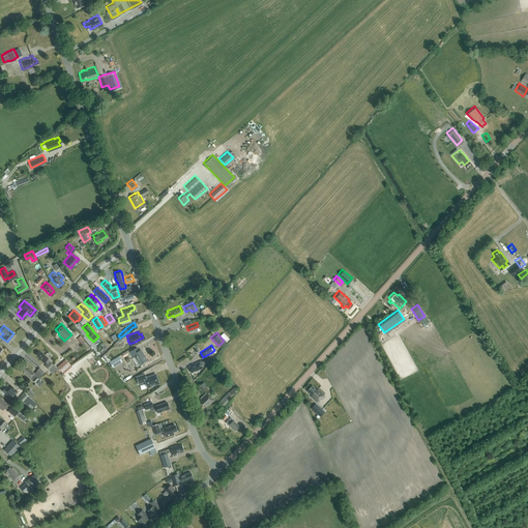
[(135,346),(127,350),(132,356),(137,364),(138,363),(145,359),(139,348),(137,349),(135,346)]
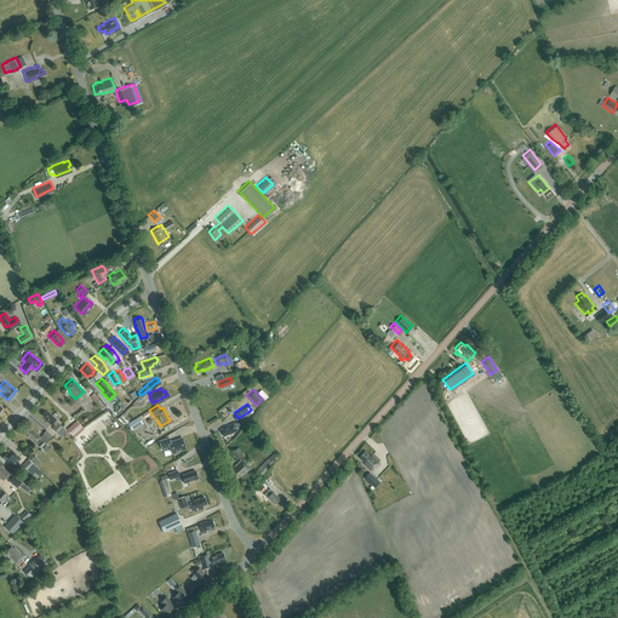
[(56,431),(61,425),(53,418),(55,417),(45,410),(43,408),(39,413),(43,416),(43,417),(50,423),(51,422),(52,423),(50,427),(56,431)]
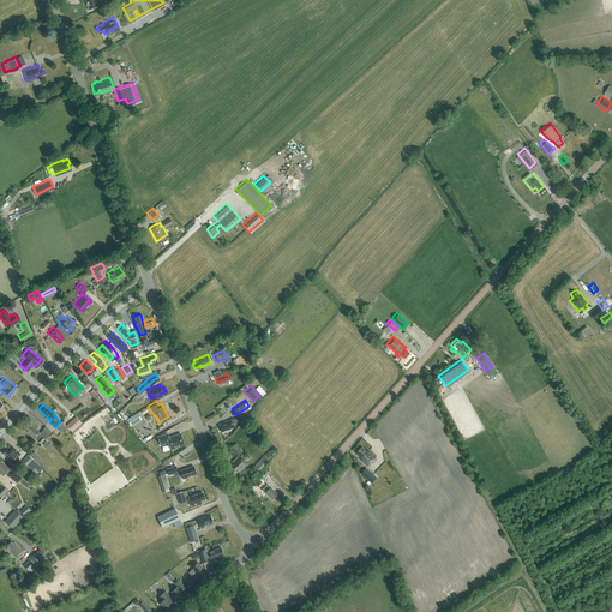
[(73,415),(64,424),(70,430),(79,421),(73,415)]
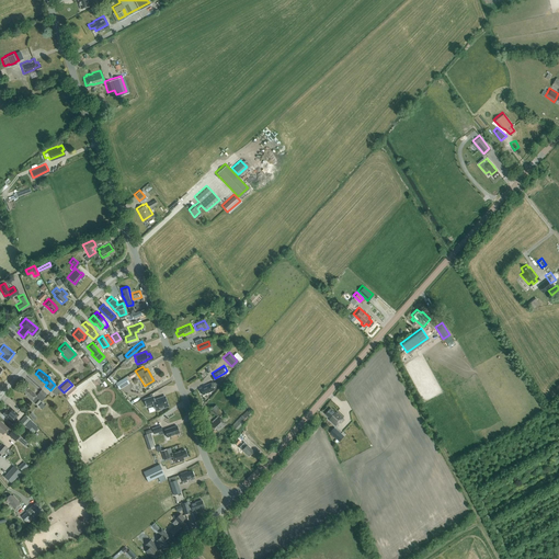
[(212,388),(214,387),(213,385),(217,384),(215,379),(212,381),(210,380),(202,385),(197,387),(201,392),(204,390),(205,391),(212,388)]
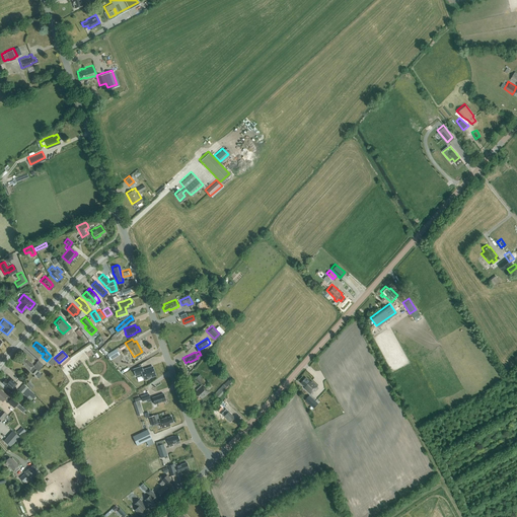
[(27,369),(32,364),(31,364),(24,357),(23,358),(22,357),(19,360),(22,363),(22,364),(27,369)]
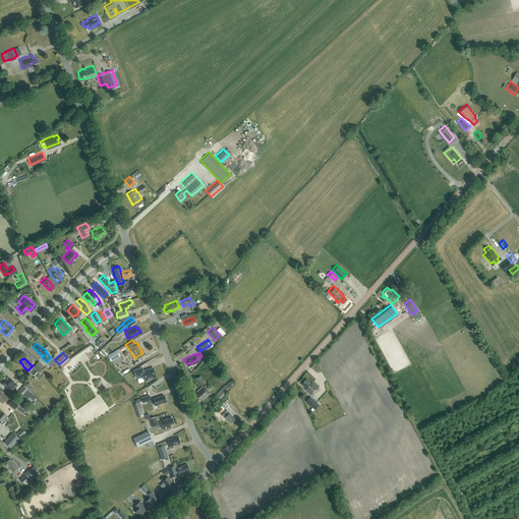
[(40,367),(40,366),(35,362),(32,365),(33,365),(27,370),(33,375),(40,367)]
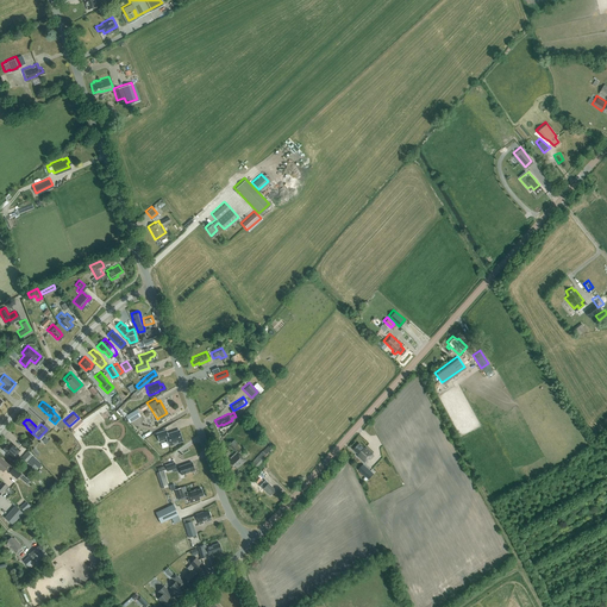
[(176,429),(166,432),(163,429),(155,431),(157,439),(164,437),(167,444),(168,443),(168,444),(173,443),(173,442),(181,439),(176,429)]
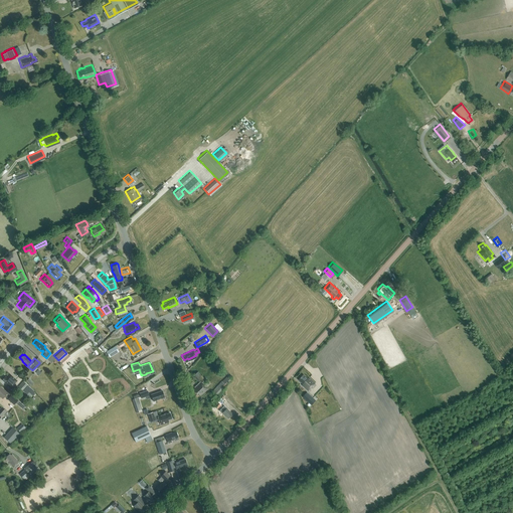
[(191,374),(197,380),(192,385),(190,387),(189,388),(192,392),(190,393),(194,396),(197,392),(198,393),(205,387),(198,379),(202,376),(195,369),(191,374)]
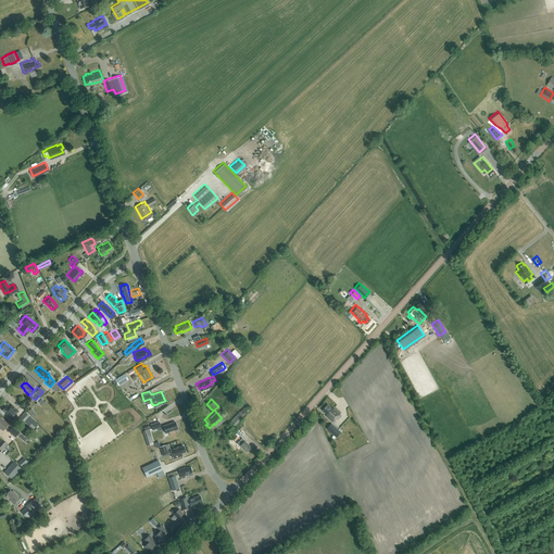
[(16,410),(12,405),(9,402),(5,406),(4,404),(1,408),(5,412),(4,413),(10,418),(15,413),(14,413),(16,410)]
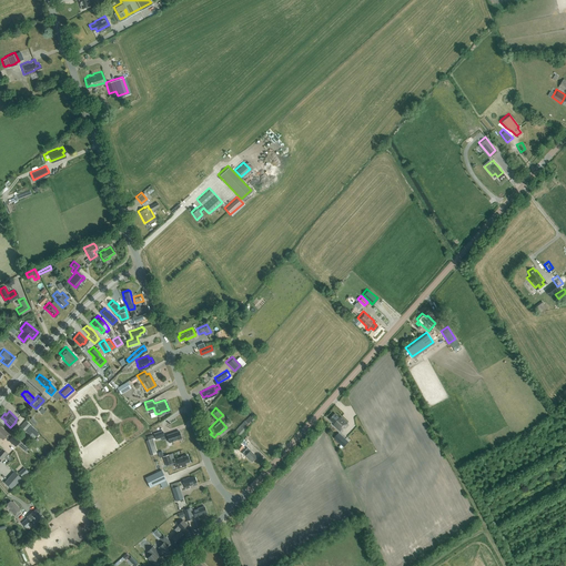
[(331,420),(330,421),(331,423),(337,428),(345,421),(339,415),(337,416),(333,411),(327,416),(331,420)]
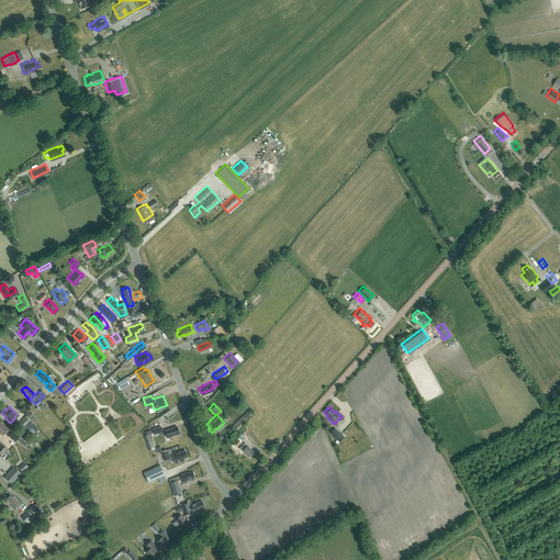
[(235,428),(250,413),(246,409),(241,415),(239,414),(230,424),(235,428)]
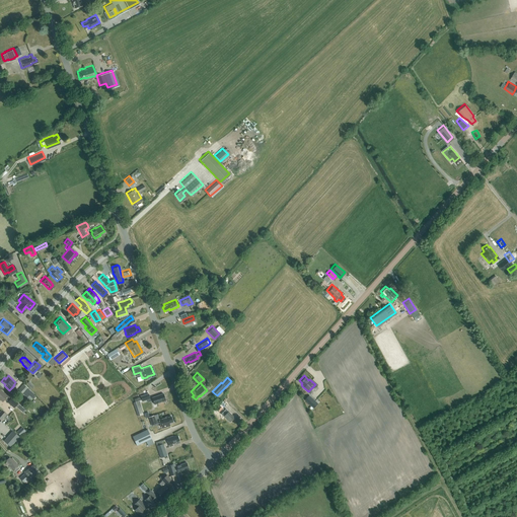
[(25,387),(26,386),(21,382),(16,387),(21,392),(21,391),(23,393),(27,389),(25,387)]
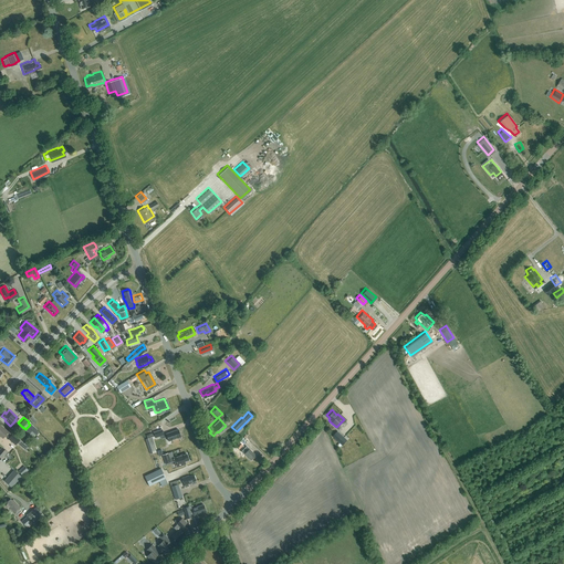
[(152,430),(144,432),(145,437),(153,434),(154,436),(162,432),(160,427),(159,427),(155,429),(152,430)]
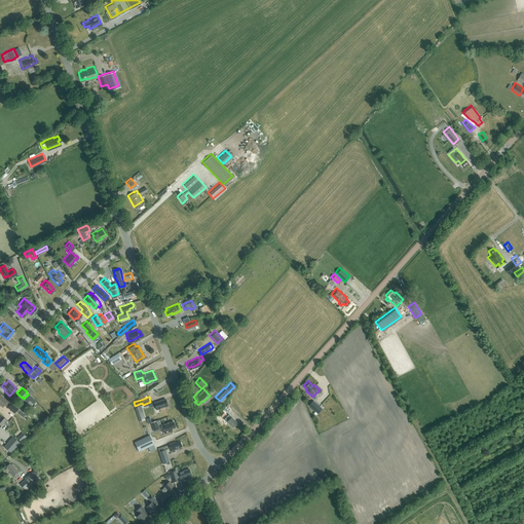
[(155,408),(165,404),(163,398),(152,401),(155,408)]
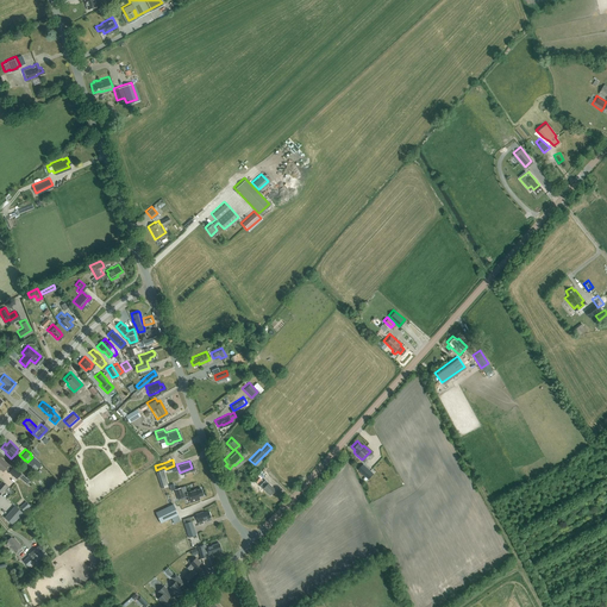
[(363,475),(368,469),(361,462),(356,468),(363,475)]
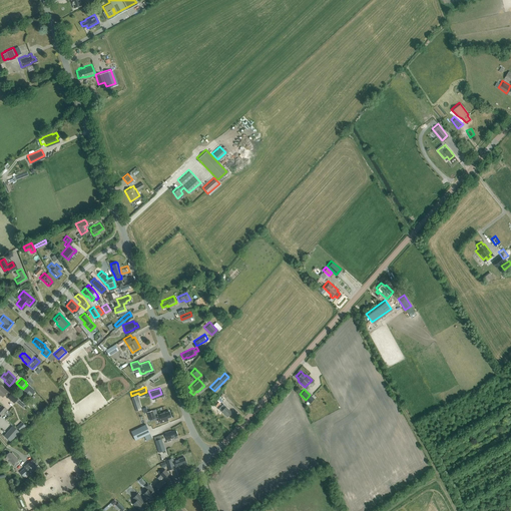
[(16,398),(9,392),(5,396),(12,402),(14,400),(16,398)]
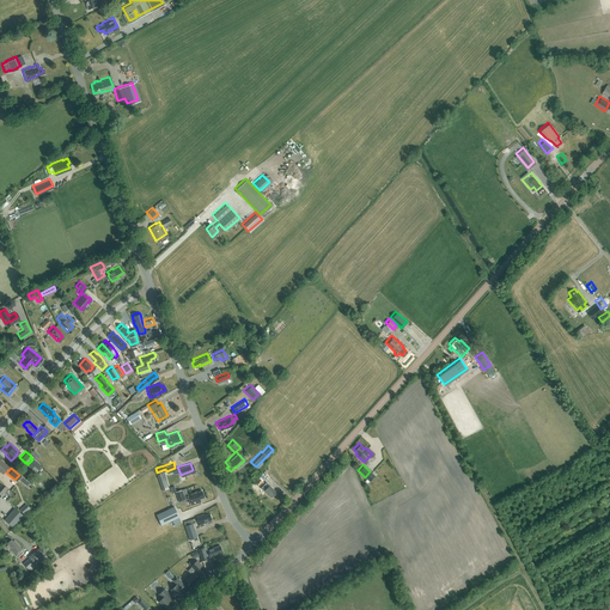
[(274,490),(267,483),(264,481),(258,487),(264,493),(266,492),(269,495),(272,493),(273,492),(274,490)]
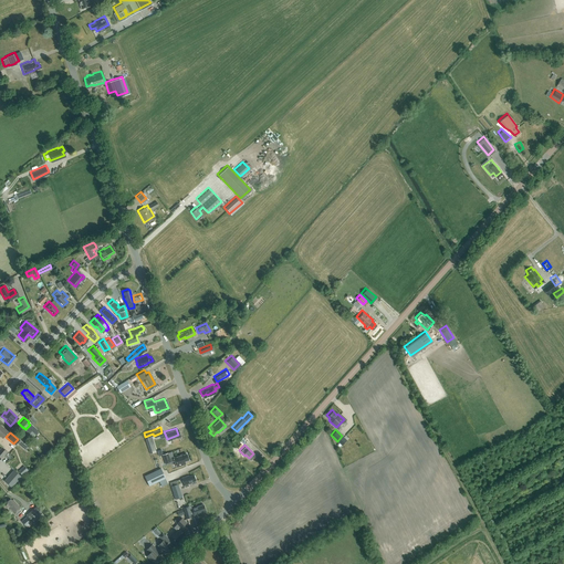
[(10,455),(0,446),(0,456),(2,453),(7,458),(10,455)]
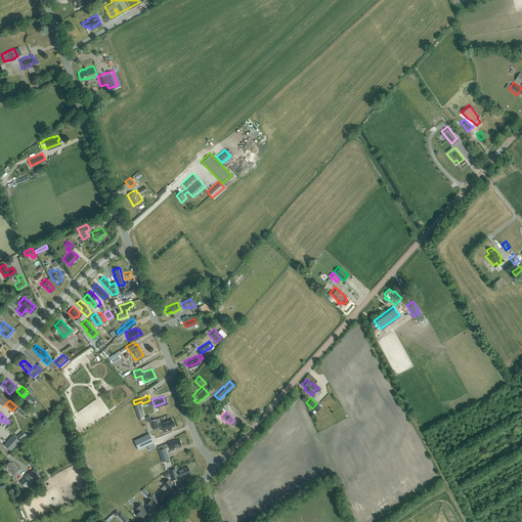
[(173,424),(171,419),(167,420),(167,419),(159,422),(162,431),(170,428),(169,425),(173,424)]
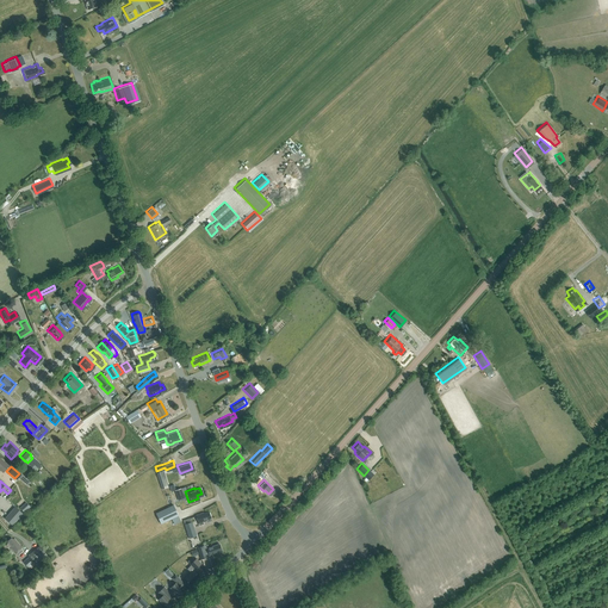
[(22,510),(28,504),(24,501),(18,506),(22,510)]
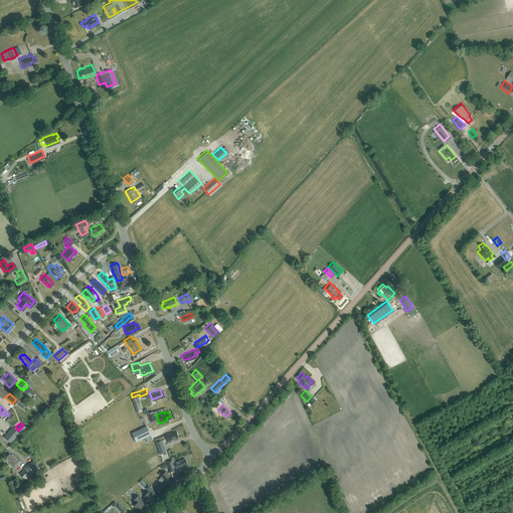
[(134,441),(149,434),(144,424),(130,432),(134,441)]
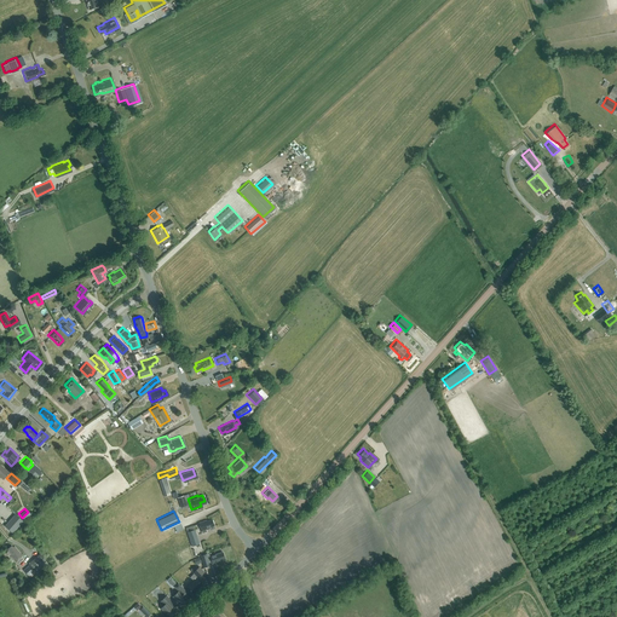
[(13,513),(3,524),(10,531),(21,519),(13,513)]
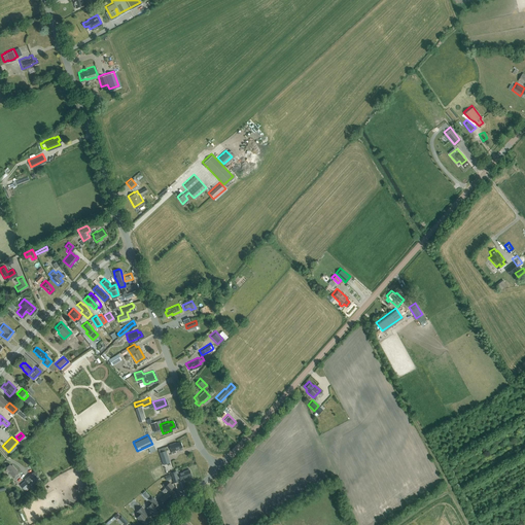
[(176,447),(180,446),(178,441),(174,442),(174,441),(167,443),(170,452),(174,451),(173,449),(176,448),(176,447)]
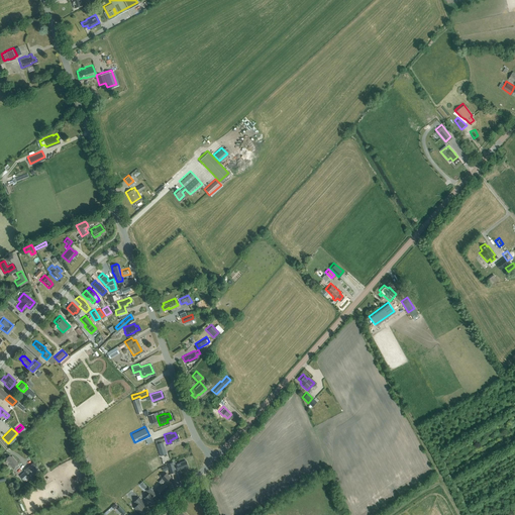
[(165,452),(160,437),(153,439),(159,454),(165,452)]
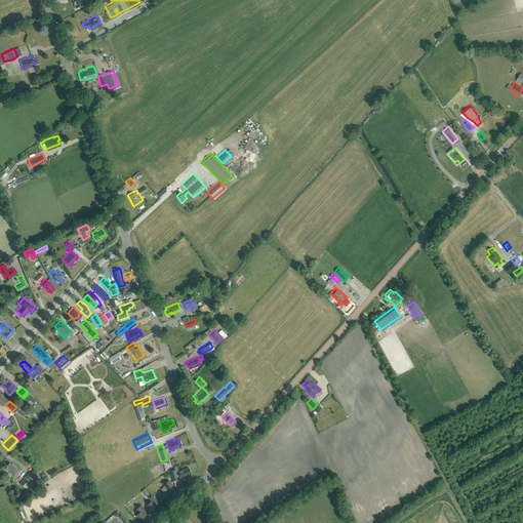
[(7,469),(11,474),(17,470),(10,461),(9,463),(8,460),(4,464),(5,465),(3,467),(6,470),(7,469)]
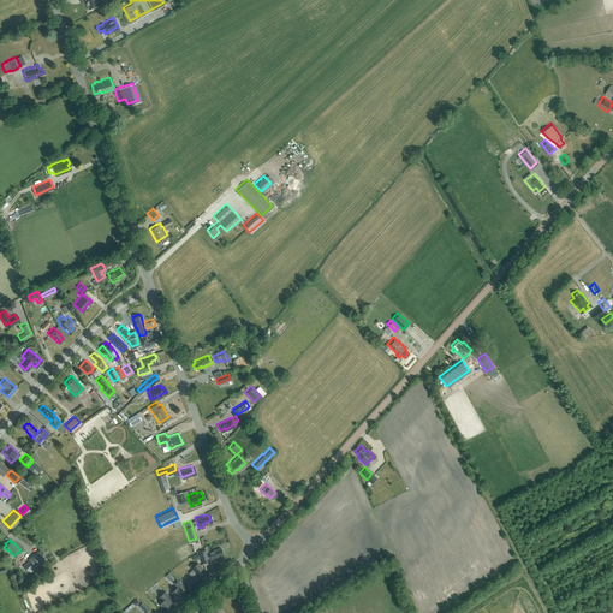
[(33,565),(45,555),(39,547),(27,558),(33,565)]
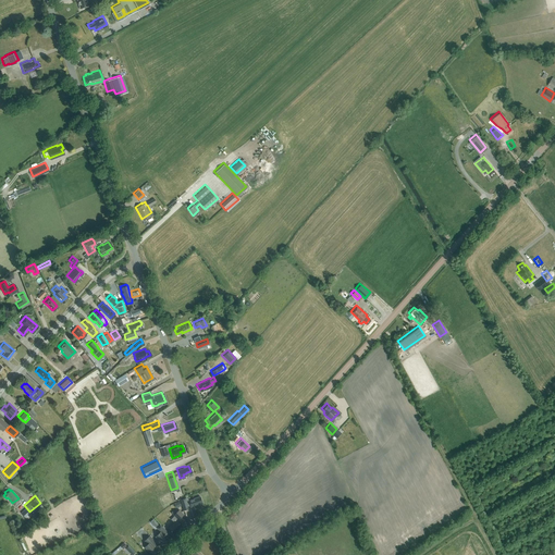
[(189,505),(200,501),(198,495),(195,497),(194,496),(188,498),(187,495),(179,498),(182,508),(186,507),(185,503),(187,502),(189,505)]
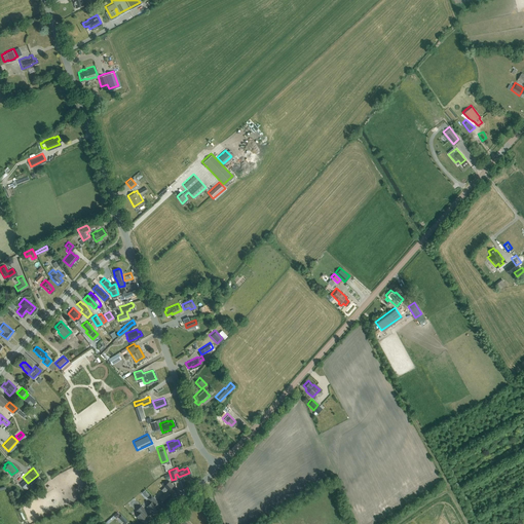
[(27,483),(24,479),(19,483),(22,487),(27,483)]
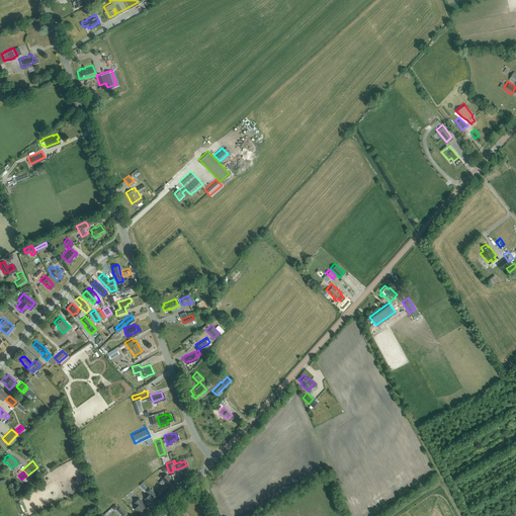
[(167,488),(162,483),(163,482),(164,482),(169,477),(165,471),(159,478),(160,479),(157,481),(160,484),(155,489),(160,495),(167,488)]
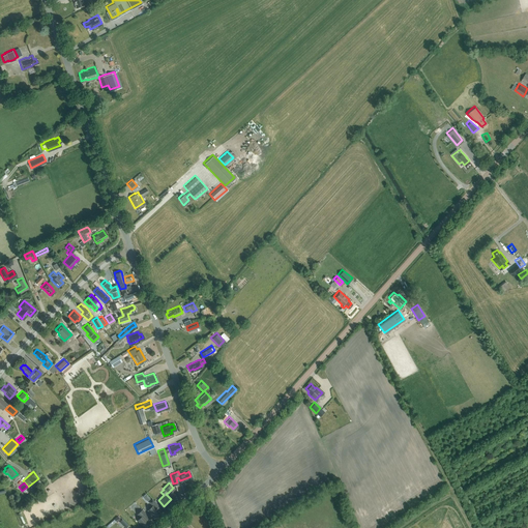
[(150,504),(146,508),(153,516),(158,511),(155,508),(158,505),(155,503),(150,497),(147,500),(150,504)]
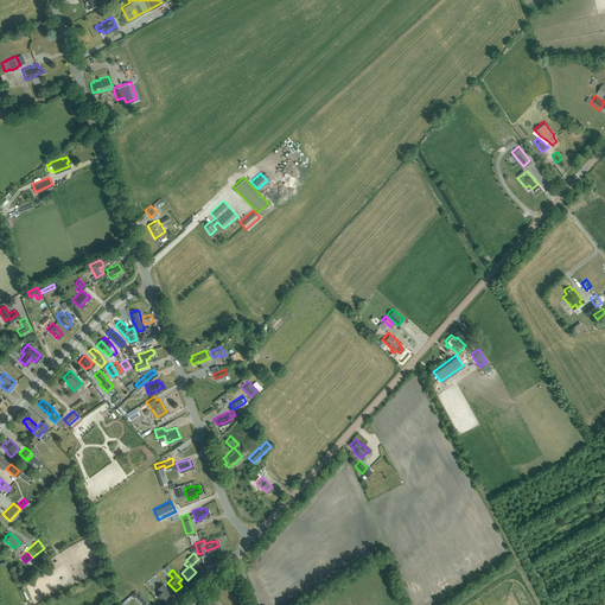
[(160,581),(155,587),(159,591),(155,594),(164,603),(170,598),(166,594),(170,591),(166,588),(160,581)]
